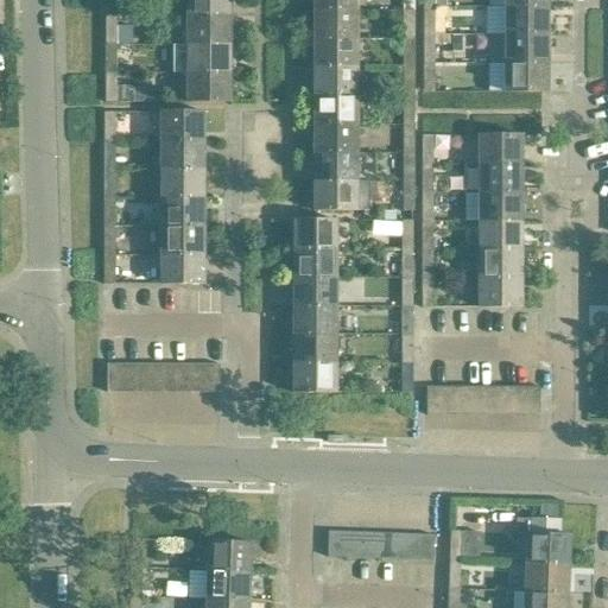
[(116,17),(116,0),(106,0),(106,17),(116,17)]
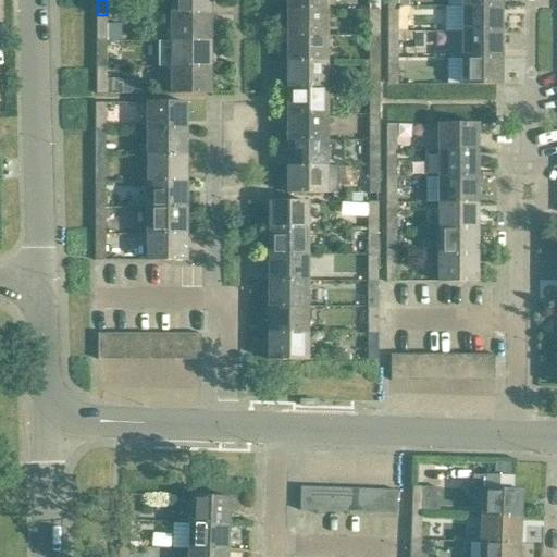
[(211,15),(211,0),(172,0),(172,15),(211,15)]
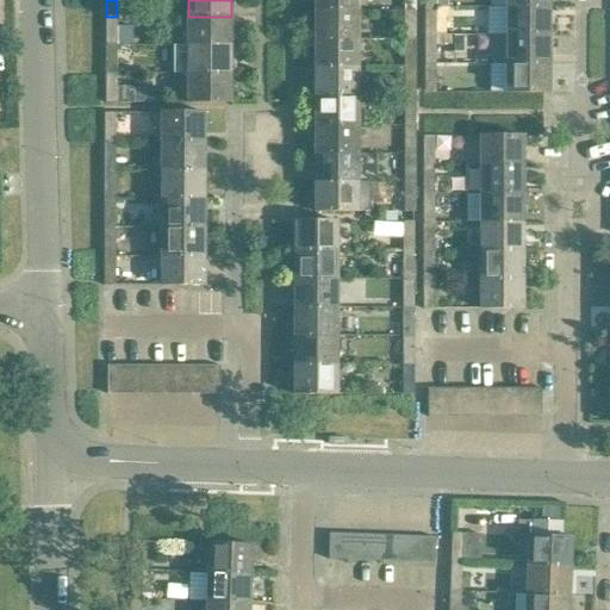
[(360,11),(360,0),(316,0),(316,11),(360,11)]
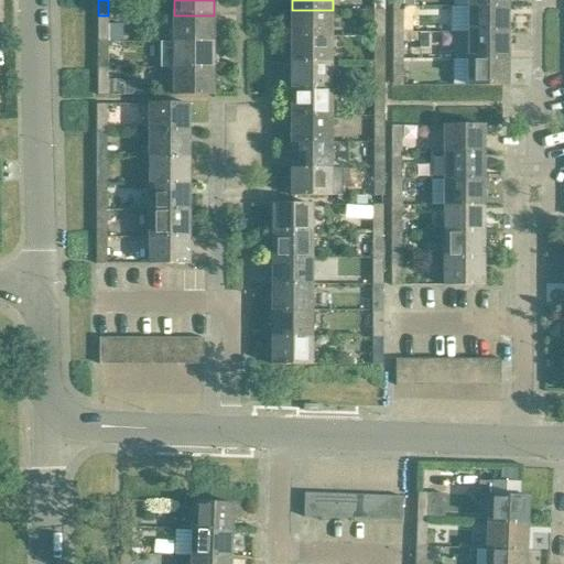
[(386,10),(384,0),(375,0),(375,10),(386,10)]
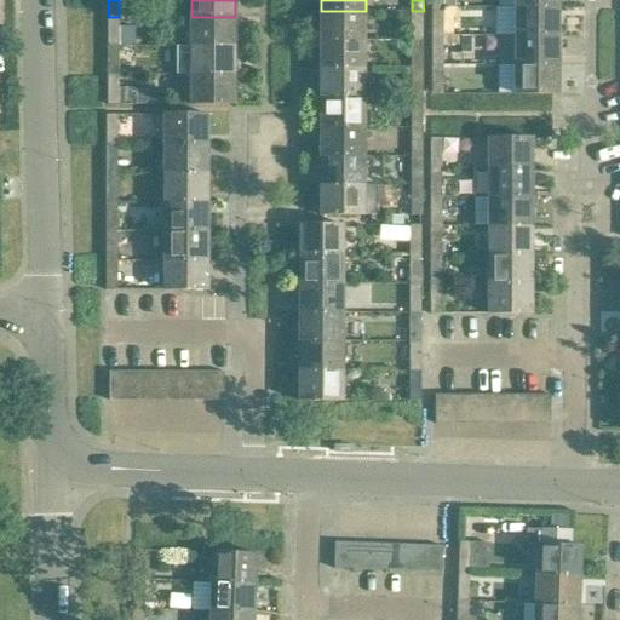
[(443,36),(443,7),(432,7),(432,36),(443,36)]
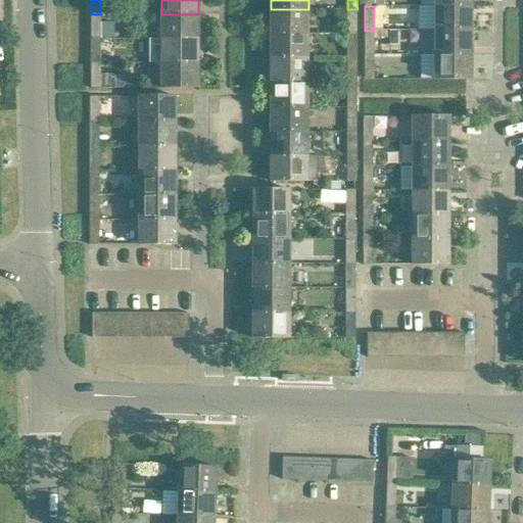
[(472,31),(472,6),(435,6),(435,31),(472,31)]
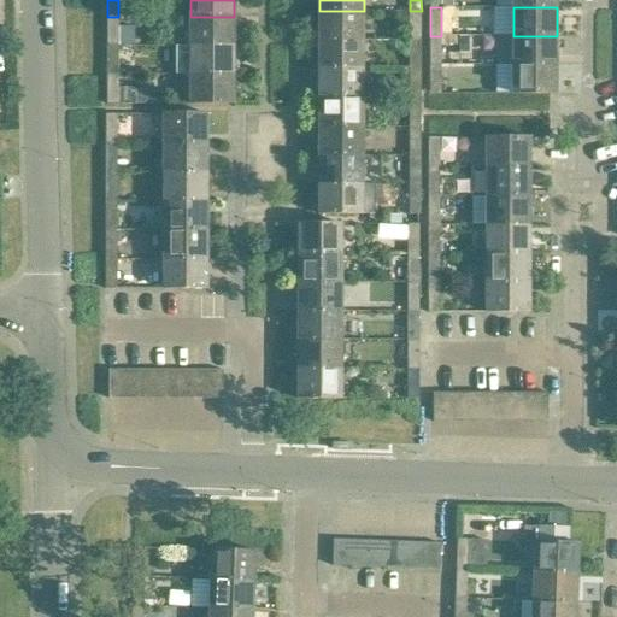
[(364,40),(364,11),(319,11),(319,40),(364,40)]
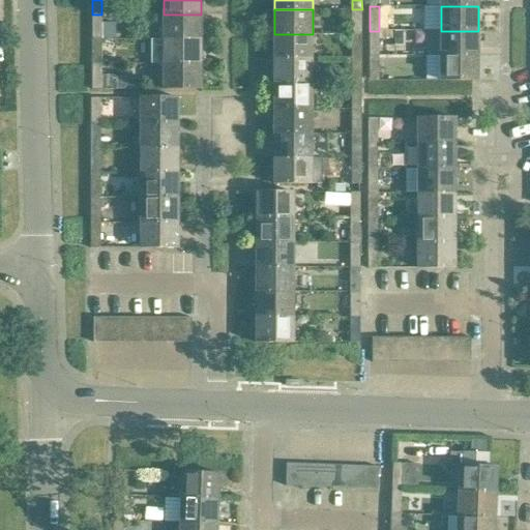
[(101,39),(101,15),(92,15),(93,39),(101,39)]
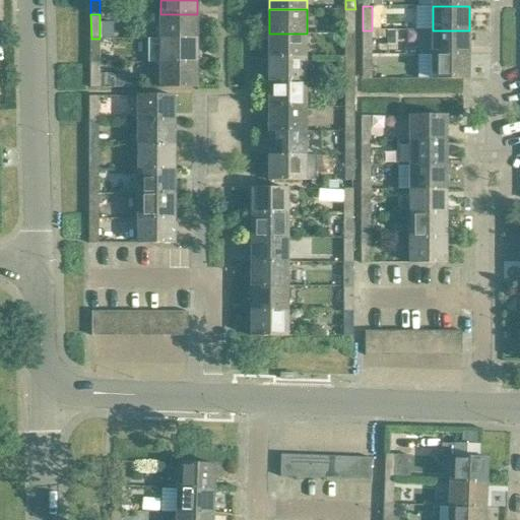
[(197,39),(197,14),(160,14),(160,39),(197,39)]
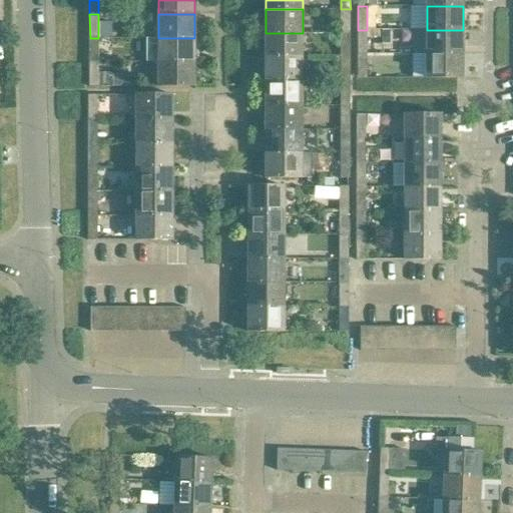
[(367,54),(367,30),(358,30),(358,54),(367,54)]
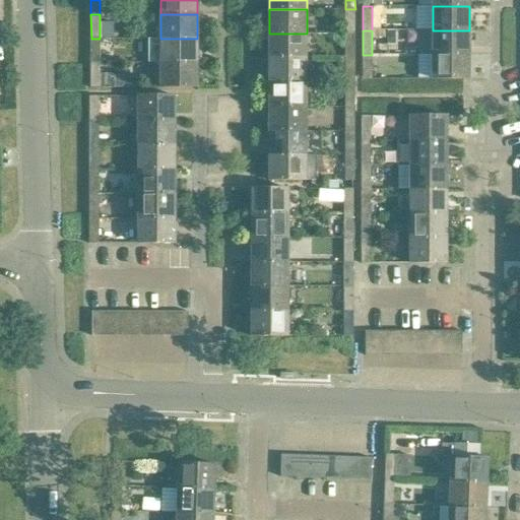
[(469,55),(469,30),(433,30),(433,55),(469,55)]
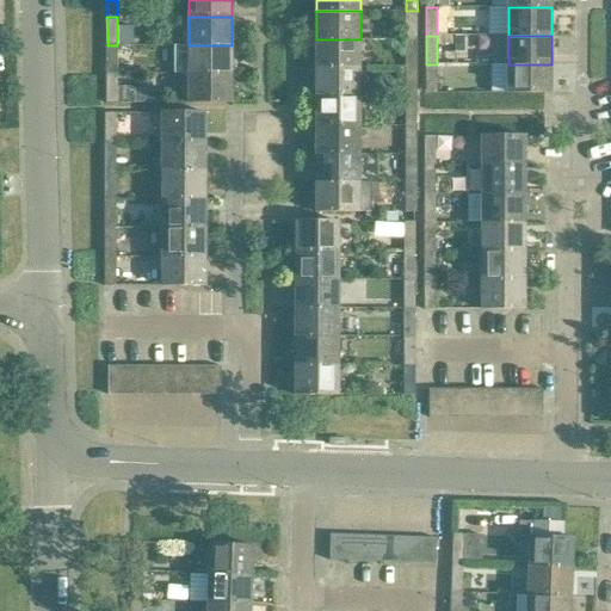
[(360,68),(360,39),(316,39),(316,68),(360,68)]
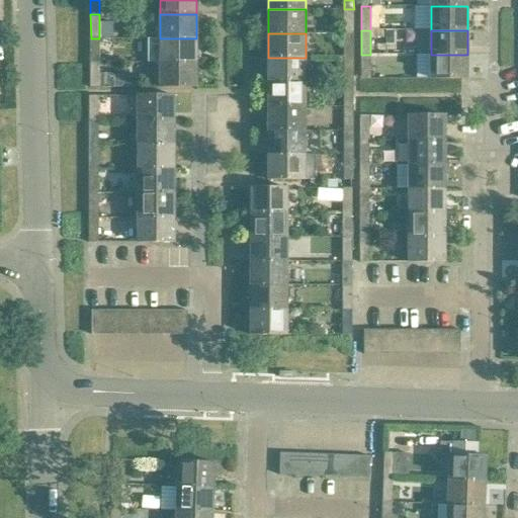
[(353,59),(353,34),(344,34),(344,58),(353,59)]
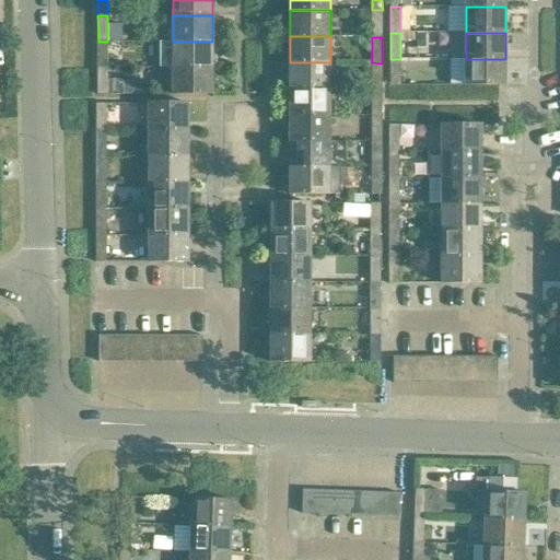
[(108,68),(107,42),(98,42),(98,68),(108,68)]
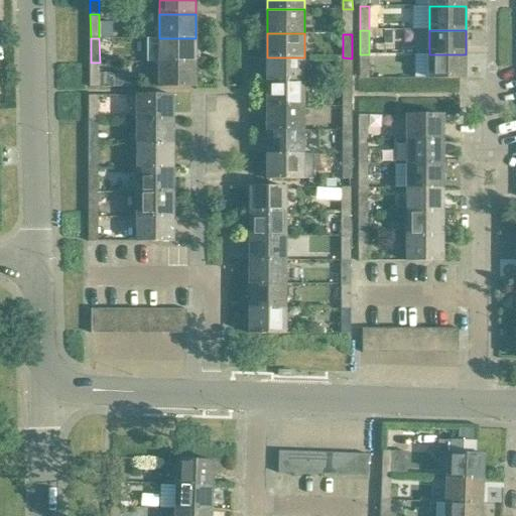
[(159,38),(147,38),(147,62),(159,62),(196,62),(196,38),(159,38)]
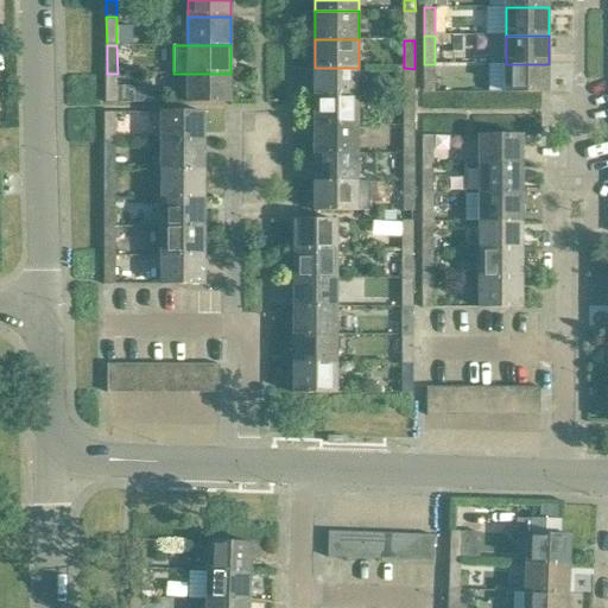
[(435,94),(435,64),(424,64),(424,94),(435,94)]
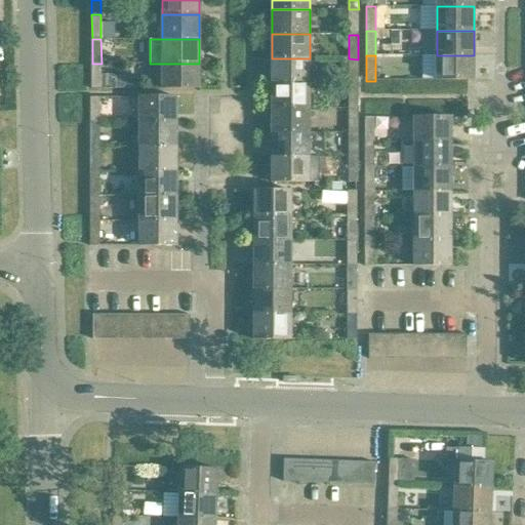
[(474,81),(474,55),(437,55),(437,81),(474,81)]
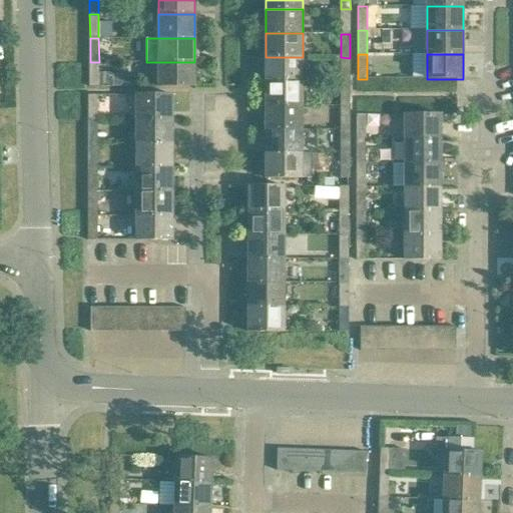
[(303,81),(303,57),(266,57),(266,81),(303,81)]
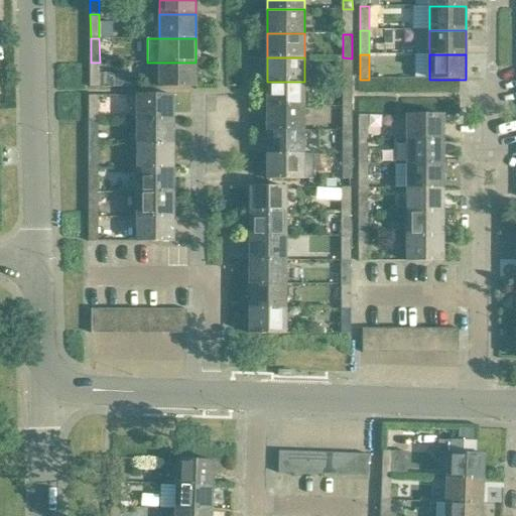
[(100,62),(91,62),(91,88),(137,87),(137,76),(124,76),(124,75),(111,75),(111,74),(100,74),(100,62)]
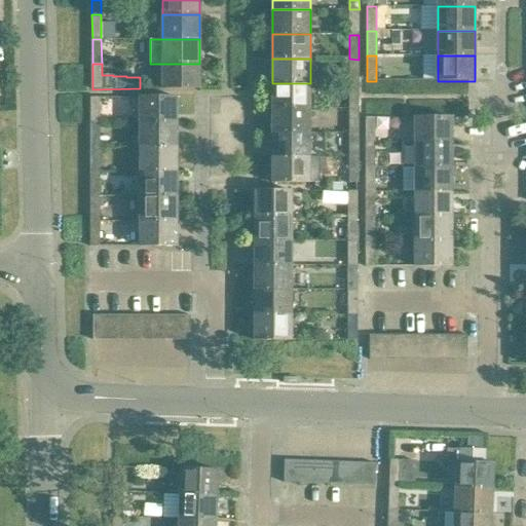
[(199,88),(199,64),(162,64),(162,88),(199,88)]
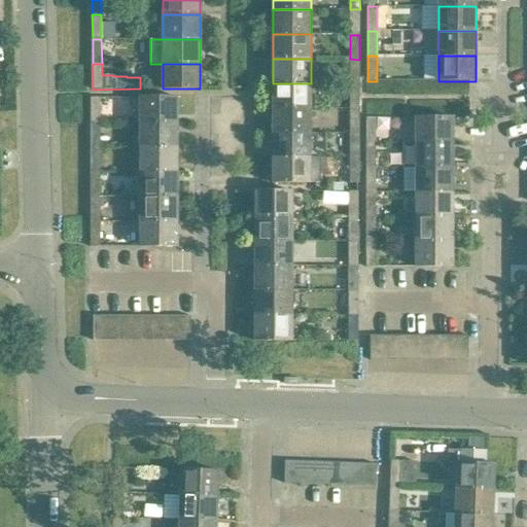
[(311,108),(311,83),(273,83),(273,108),(311,108)]
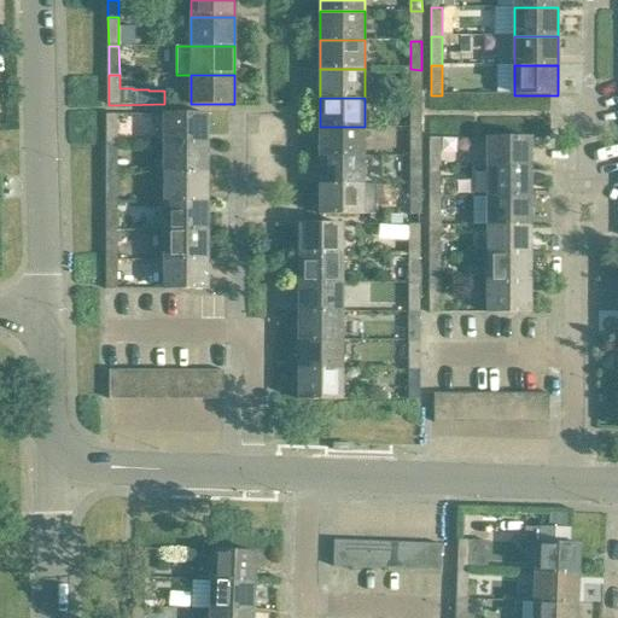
[(106,114),(106,144),(118,144),(118,114),(106,114)]
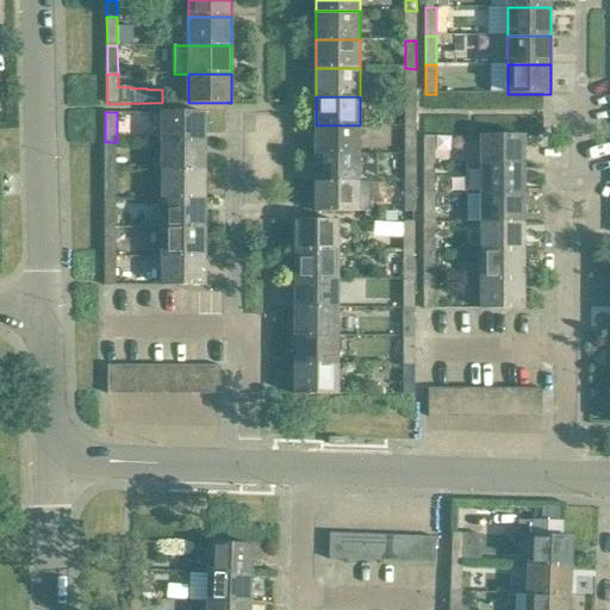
[(163,112),(163,142),(206,142),(206,113),(163,112)]
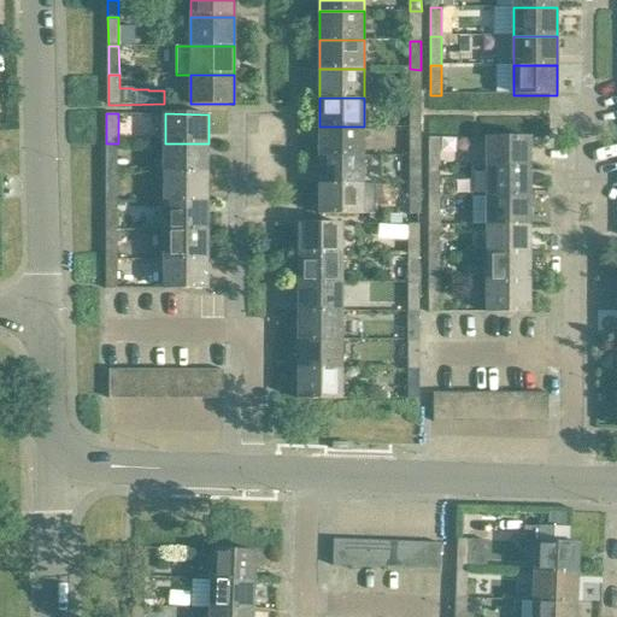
[(364,156),(364,127),(319,127),(319,156),(364,156)]
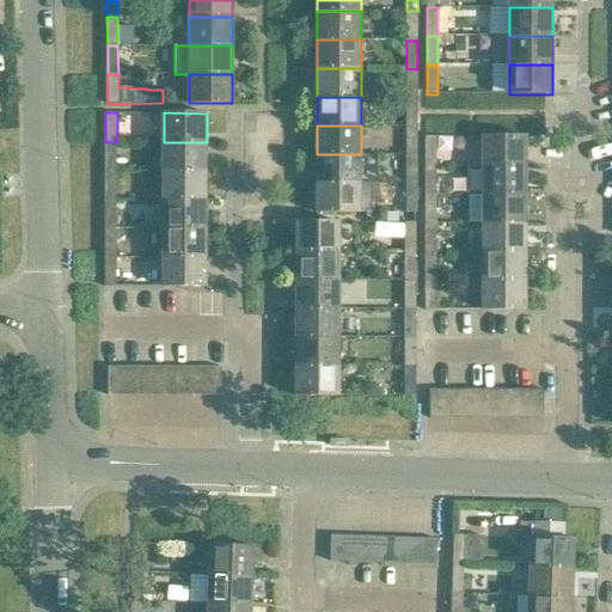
[(436,166),(436,136),(426,136),(426,166),(436,166)]
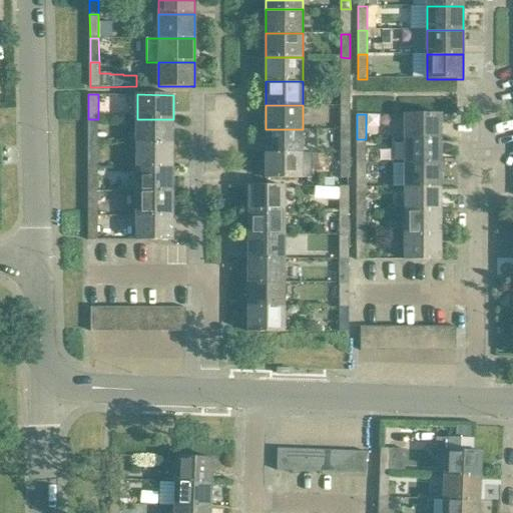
[(441,139),(441,115),(405,115),(405,139),(441,139)]
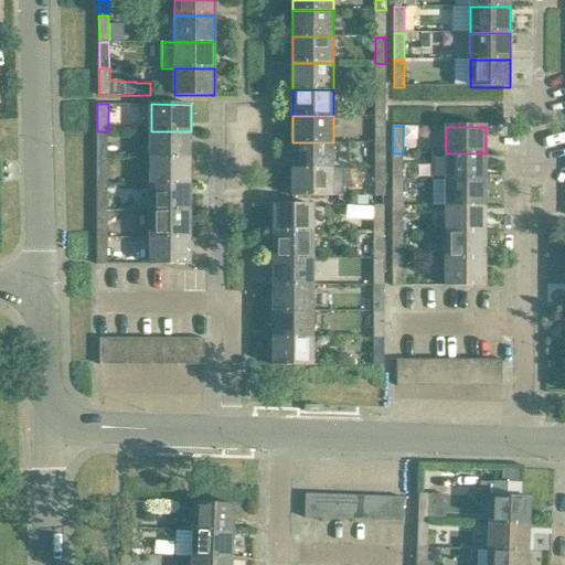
[(191,158),(191,131),(151,131),(151,158),(191,158)]
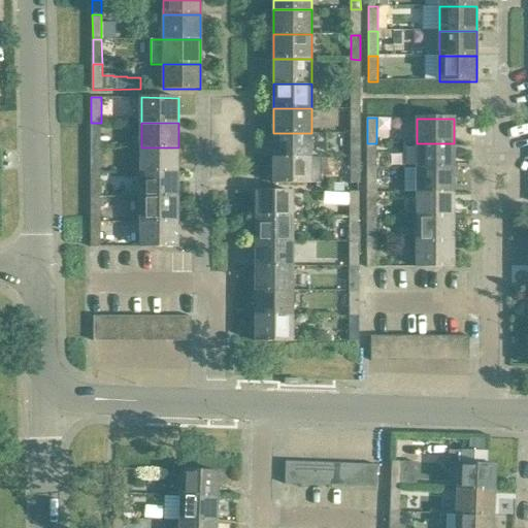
[(311,158),(311,133),(273,133),(273,158),(311,158)]
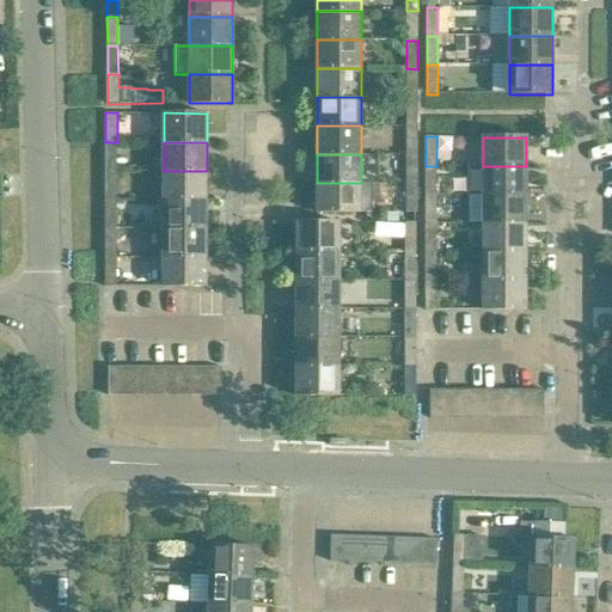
[(417,184),(417,155),(407,155),(407,184),(417,184)]
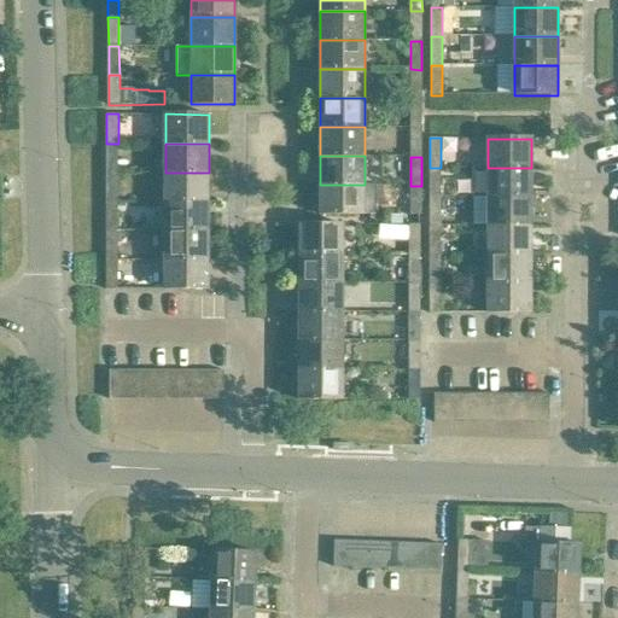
[(441,197),(441,168),(430,168),(429,197),(441,197)]
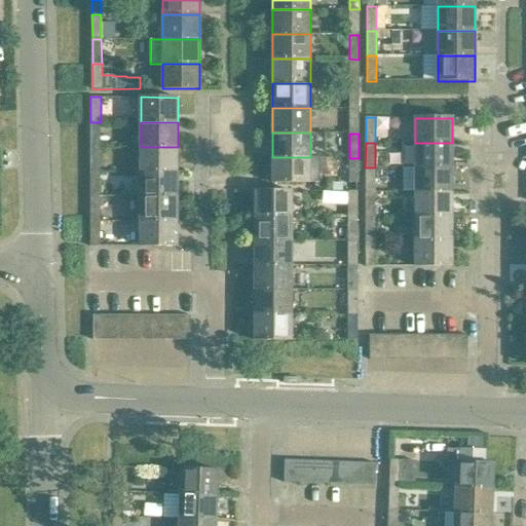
[(415,143),(403,143),(403,167),(415,167),(452,167),(452,143),(415,143)]
